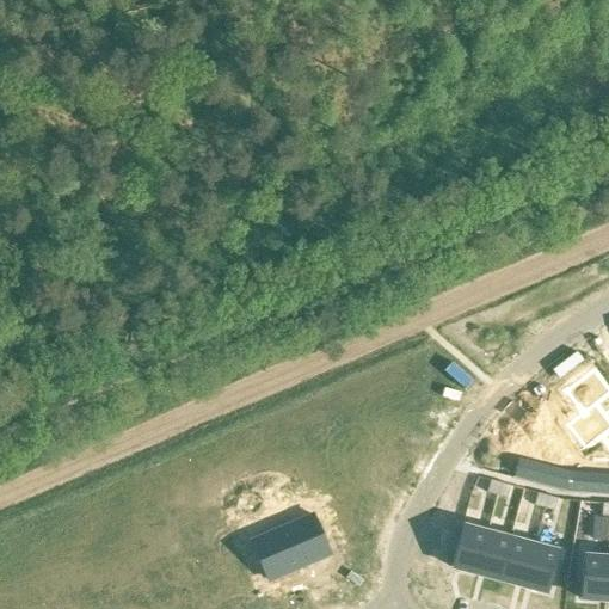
[(600,434),(608,446),(608,382),(596,364),(565,387),(582,410),(567,420),(585,446),(600,434)]
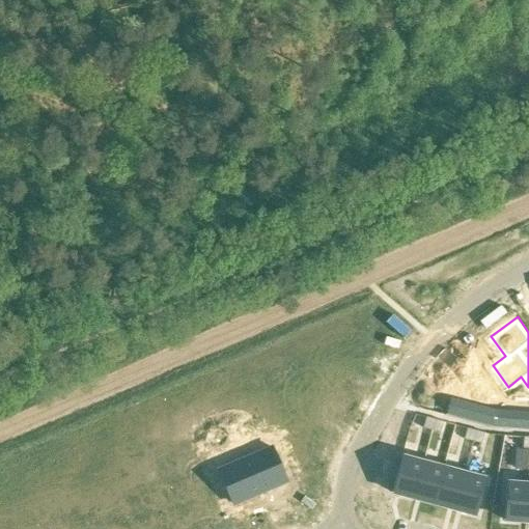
[(495,426),(497,411),(452,399),(448,415),(494,426),(495,426)]
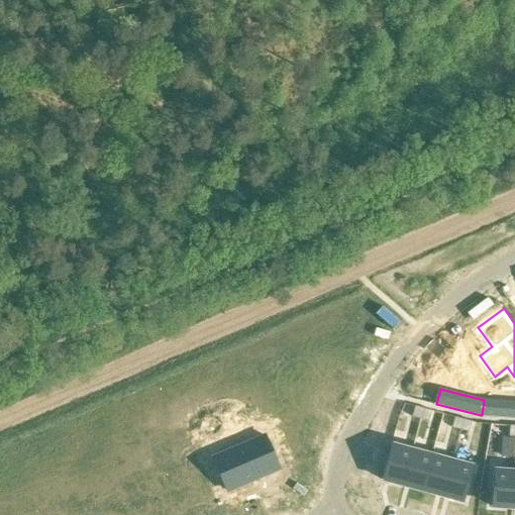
[(514,402),(502,402),(501,417),(514,417),(514,402)]
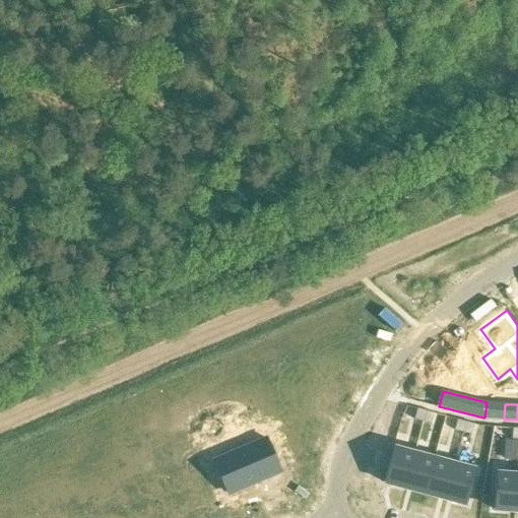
[(418,407),(415,418),(424,421),(427,409),(418,407)]
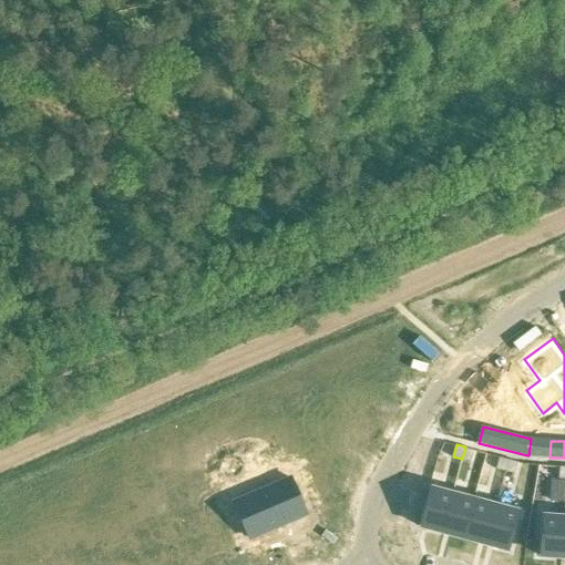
[(465,447),(462,459),(472,461),(474,450),(465,447)]
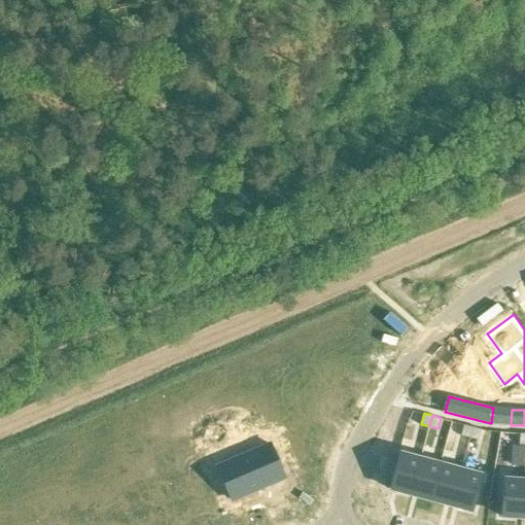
[(464,424),(461,434),(470,438),(474,426),(464,424)]
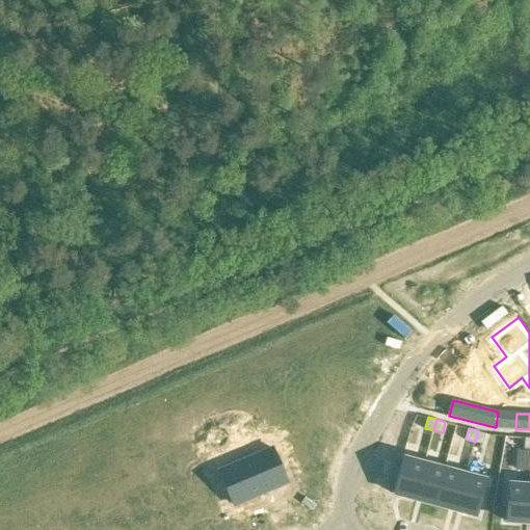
[(478,430),(475,442),(483,444),(486,432),(478,430)]
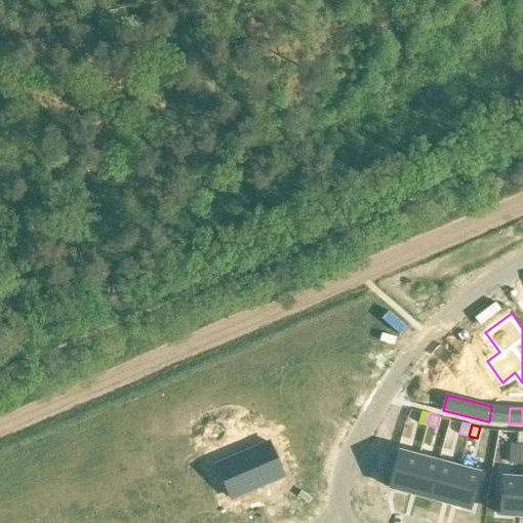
[(254,488),(285,475),(270,441),(230,458),(218,464),(223,473),(222,473),(227,484),(233,497),(254,488)]
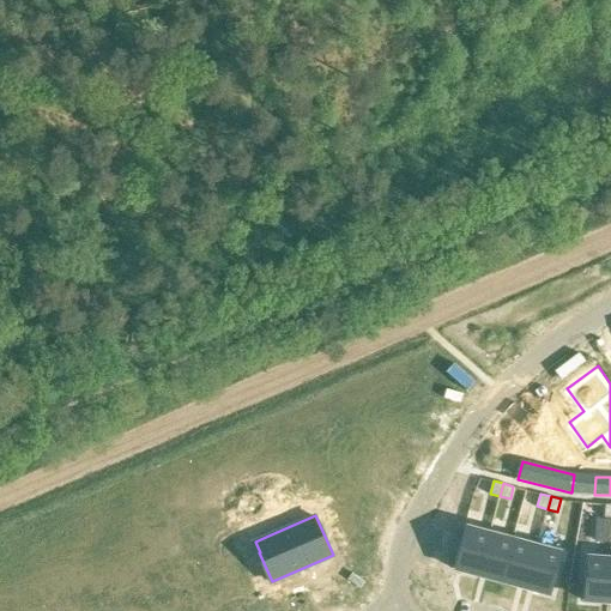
[(454,568),(479,574),(490,532),(465,526),(454,568)]
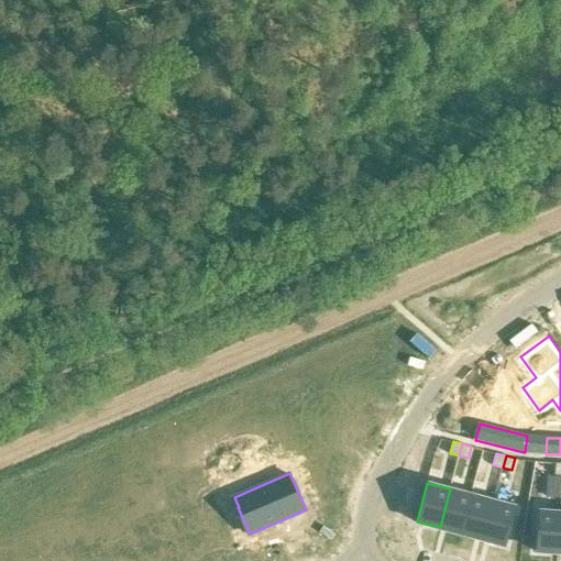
[(440,527),(461,534),(472,495),(450,488),(440,527)]
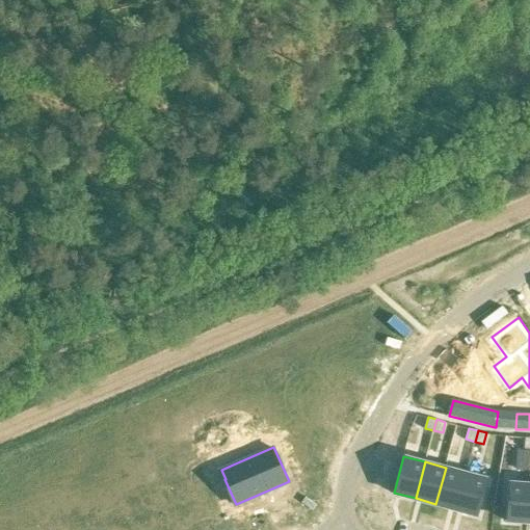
[(435,504),(456,509),(467,473),(446,468),(435,504)]
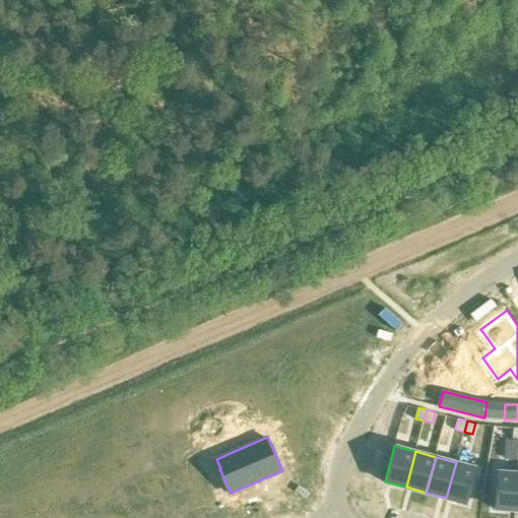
[(456,462),(446,498),(467,504),(476,468),(456,462)]
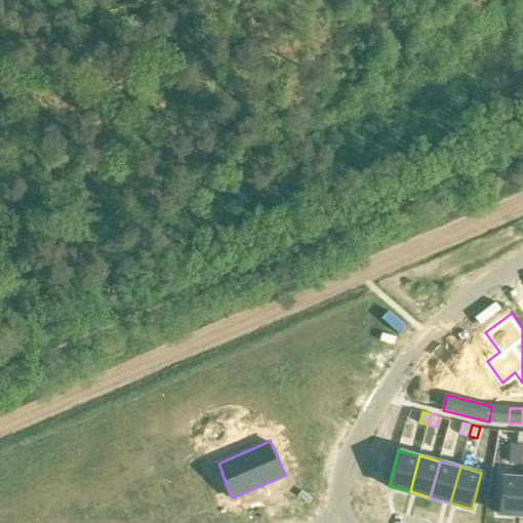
[(499,514),(521,515),(522,503),(522,478),(501,476),(499,514)]
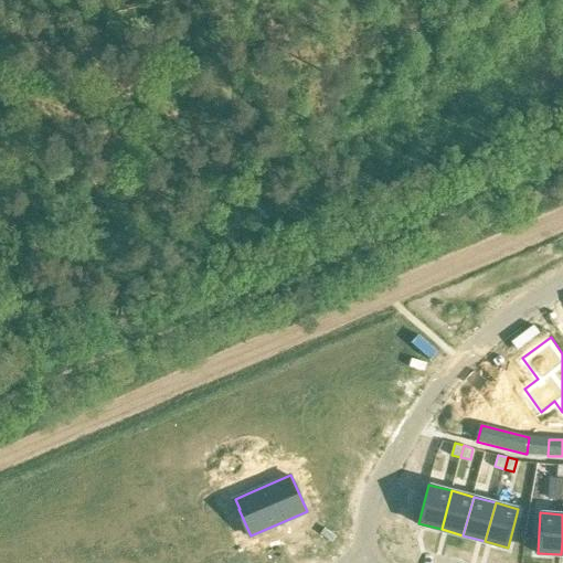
[(74,562),(71,553),(46,562),(74,562)]
